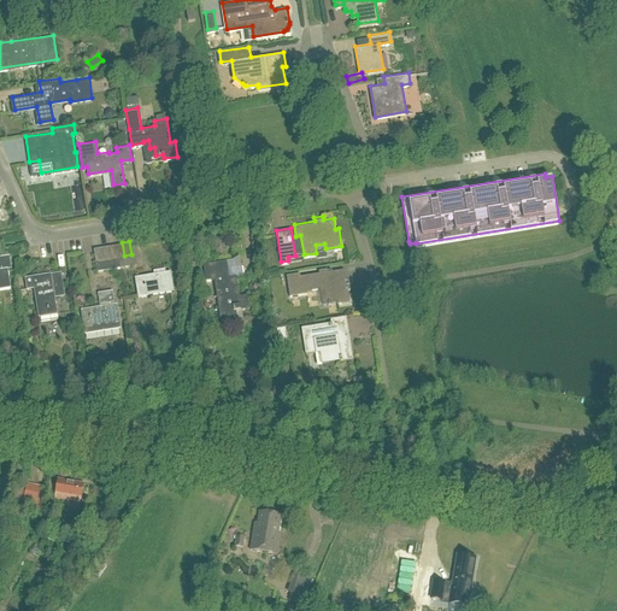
[(0,266),(0,262),(11,260),(10,252),(0,253),(0,286),(11,285),(7,265),(0,266)]
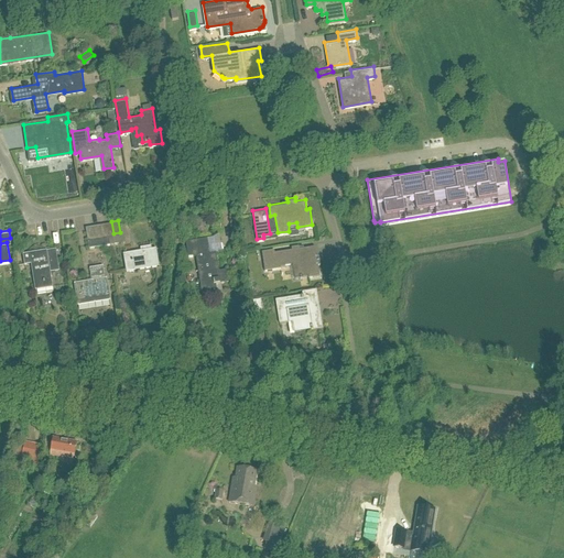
[(98,243),(110,241),(109,234),(107,234),(100,236),(97,237),(98,243)]
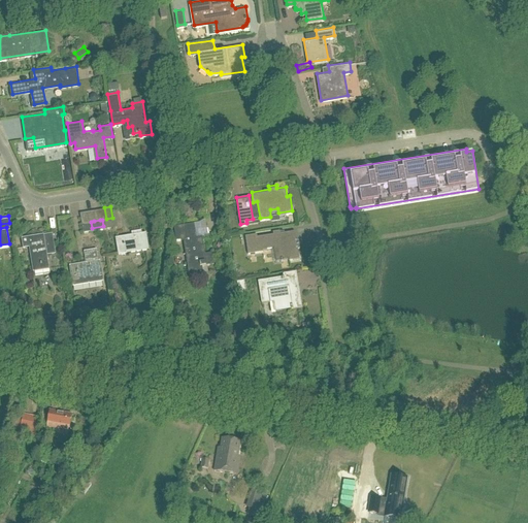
[(196,234),(194,221),(174,224),(176,237),(184,236),(190,274),(203,272),(202,263),(213,262),(212,253),(205,254),(202,233),(196,234)]
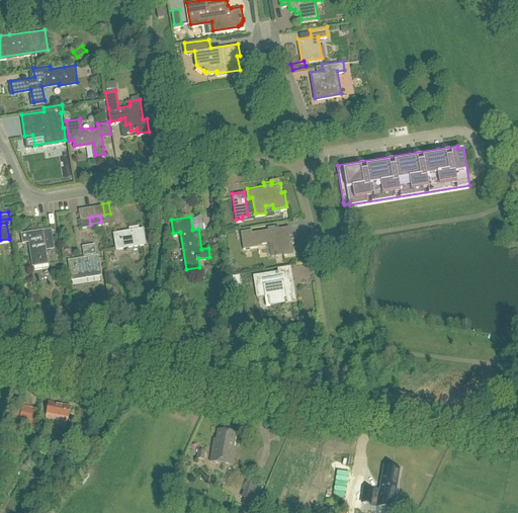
[(139,227),(139,224),(128,225),(130,228),(113,231),(115,247),(146,242),(144,226),(139,227)]
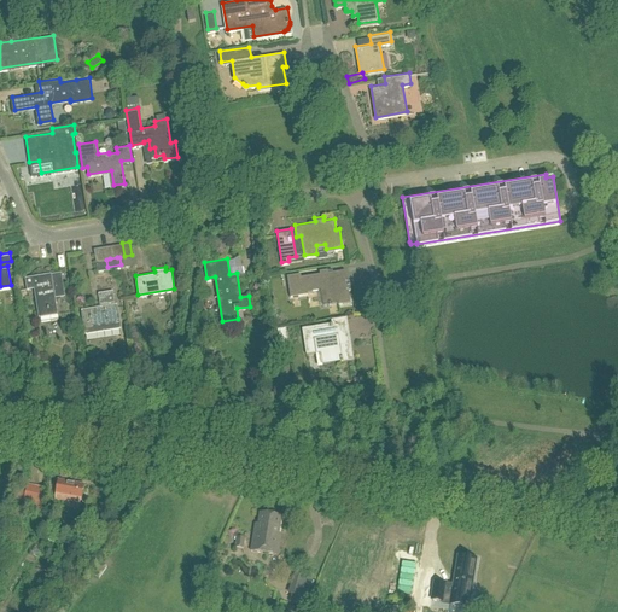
[(328,269),(327,267),(319,268),(320,270),(301,274),(301,270),(287,273),(290,293),(308,291),(307,289),(321,287),(321,289),(324,301),(328,301),(328,302),(332,302),(331,299),(338,298),(338,302),(350,299),(345,267),(328,269)]
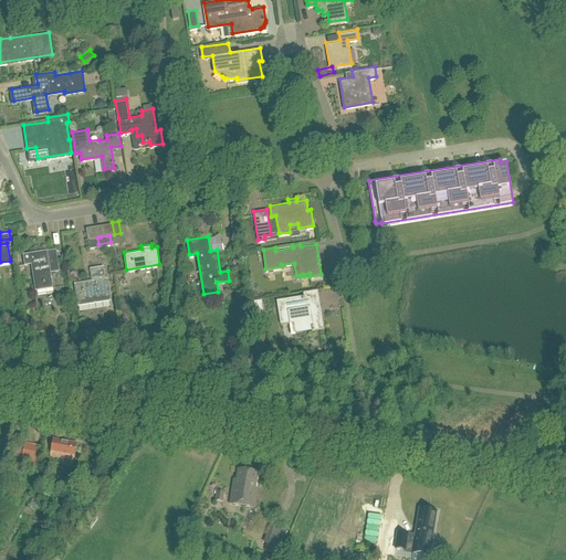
[(50,270),(54,268),(53,264),(59,263),(55,246),(22,252),(24,263),(31,261),(35,287),(53,285),(50,270)]
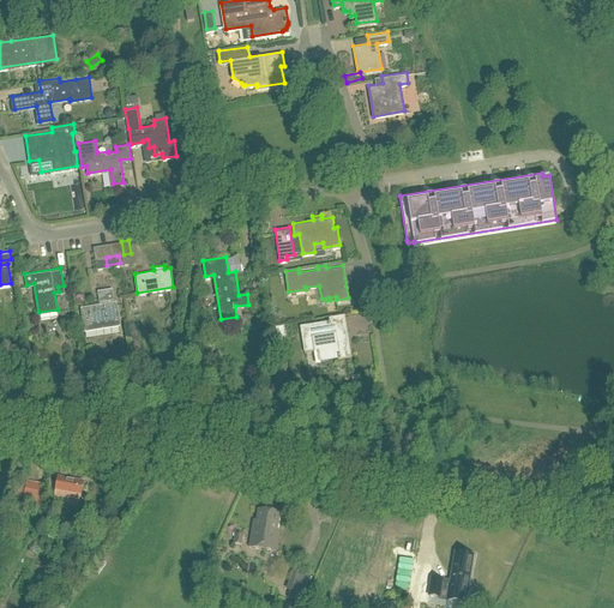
[(112,286),(97,288),(100,302),(80,305),(84,329),(120,324),(116,300),(114,300),(112,286)]
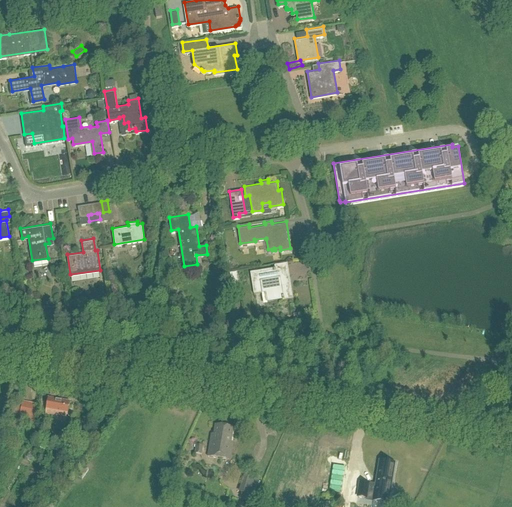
[(293,295),(287,260),(274,262),(275,265),(250,269),(254,291),(268,289),(268,288),(272,288),(273,295),(282,294),(282,297),(284,297),(293,295)]
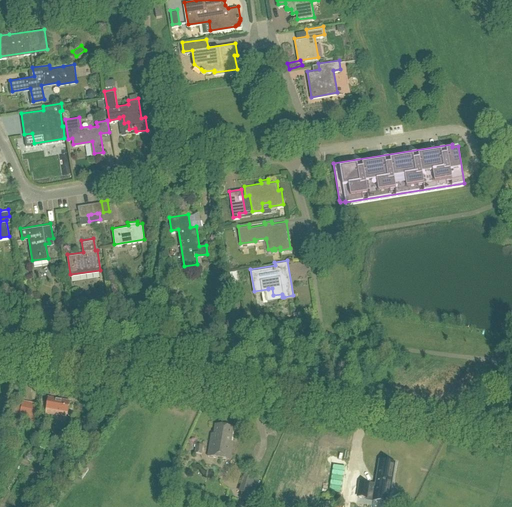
[(221,318),(222,330),(235,329),(233,317),(221,318)]
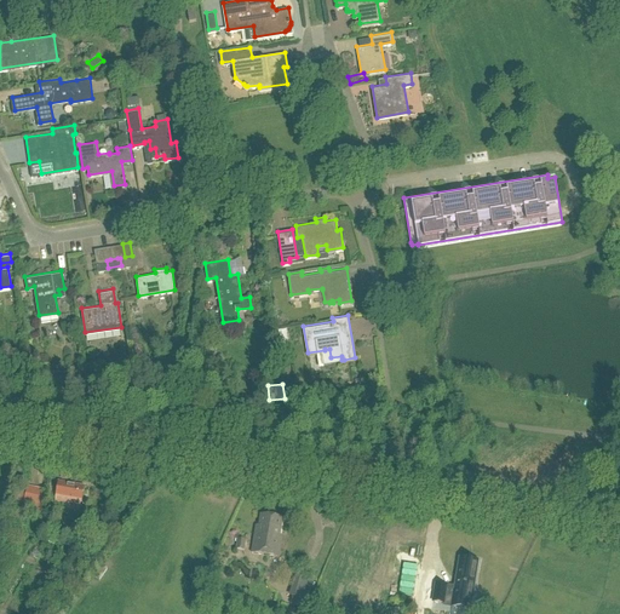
[(81,501),(85,482),(58,478),(55,497),(81,501)]
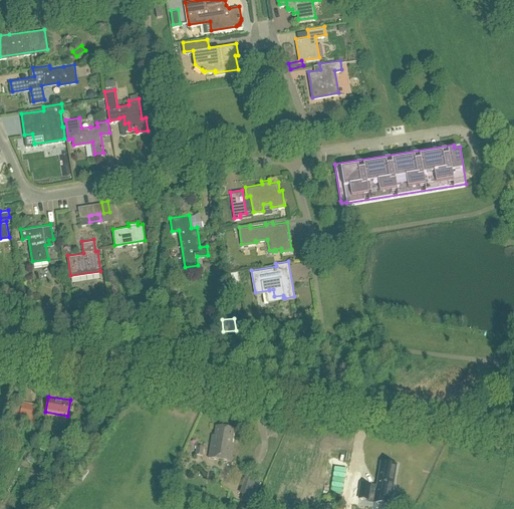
[(22,399),(21,404),(19,414),(18,418),(35,422),(37,412),(35,411),(37,403),(22,399)]
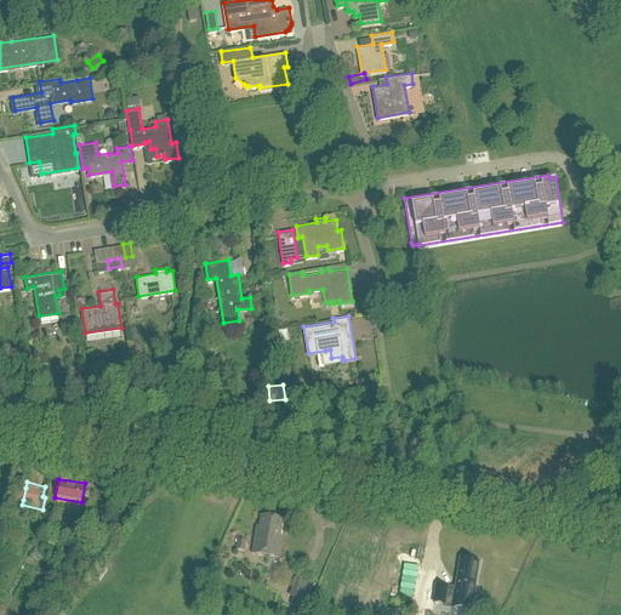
[(23,500),(26,488),(16,485),(12,497),(23,500)]
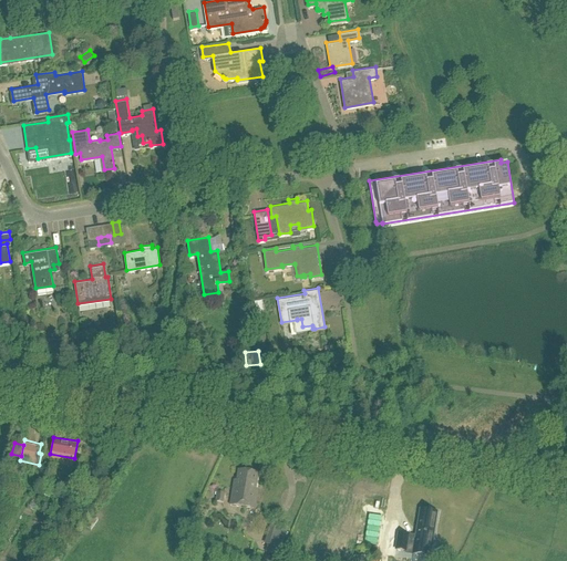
[(255,489),(258,470),(238,467),(237,477),(234,477),(230,501),(255,506),(258,489),(255,489)]
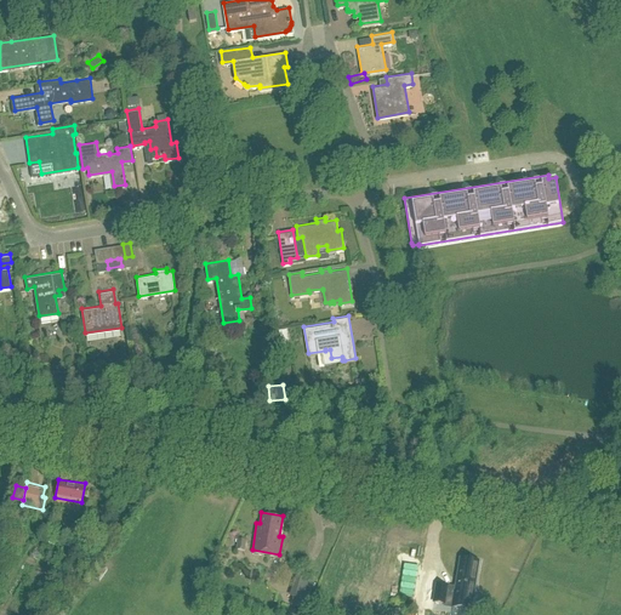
[(245,547),(246,536),(238,535),(237,546),(245,547)]
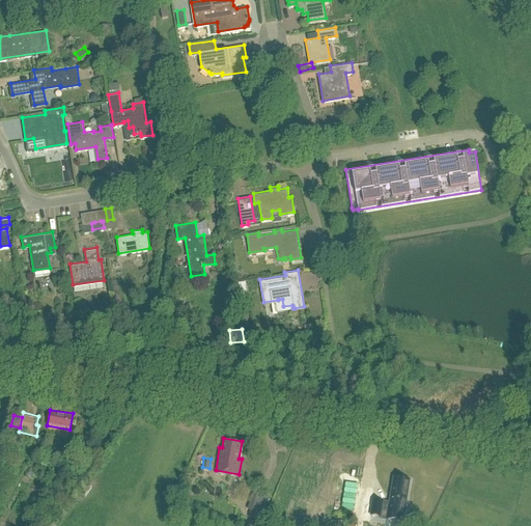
[(254,488),(252,494),(267,498),(268,492),(254,488)]
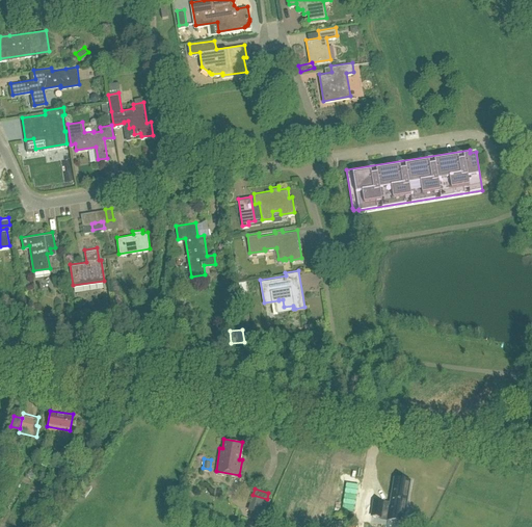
[(403,520),(406,498),(400,498),(401,493),(393,492),(391,503),(382,502),(383,499),(374,498),(372,512),(380,515),(381,511),(389,514),(389,517),(403,520)]
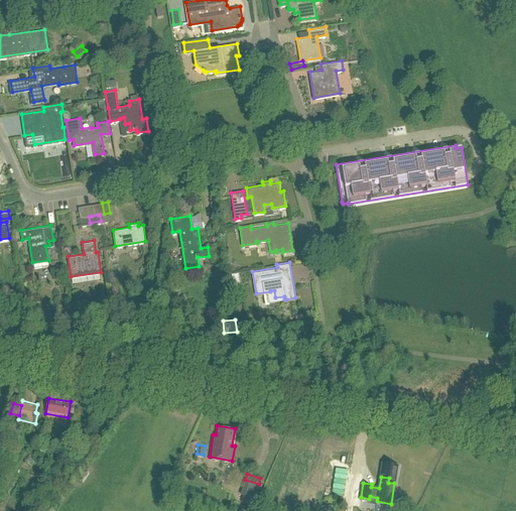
[(388,510),(390,504),(378,502),(377,510),(385,510),(388,510)]
